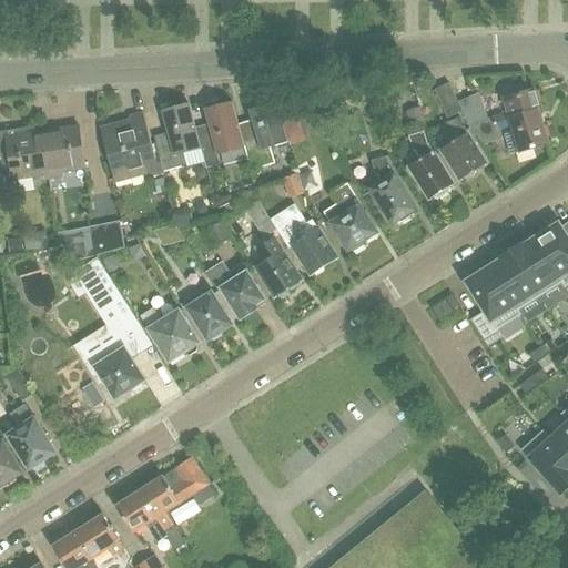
[(448,119),(463,112),(458,103),(449,83),(435,90),(448,119)]
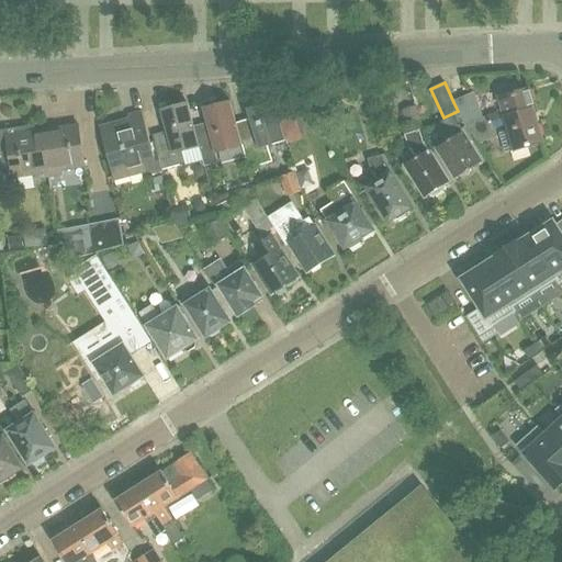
[(499,133),(505,153),(541,142),(532,113),(536,112),(529,89),(498,98),(503,112),(486,116),(490,130),(507,124),(509,131),(499,133)]
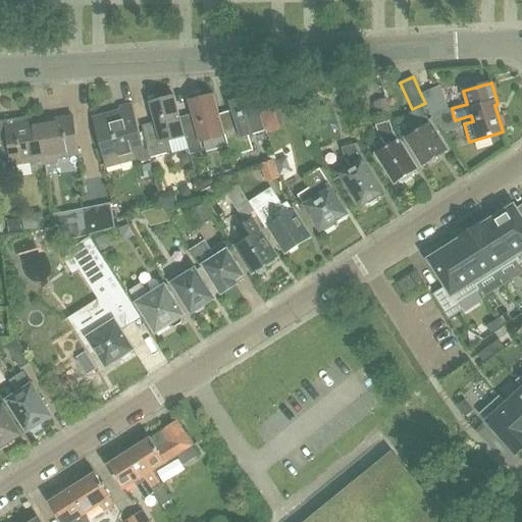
[(421,95),(425,103),(430,115),(449,106),(439,86),(422,94),(422,95),(421,95)]
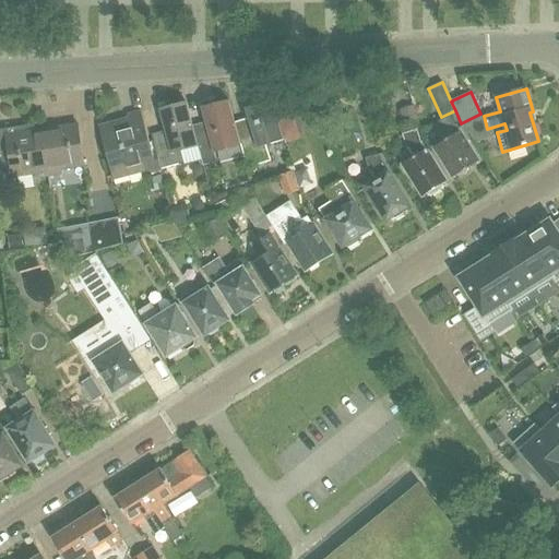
[(247,118),(234,121),(240,144),(247,166),(271,159),(266,143),(283,139),(272,99),(245,107),(247,118)]
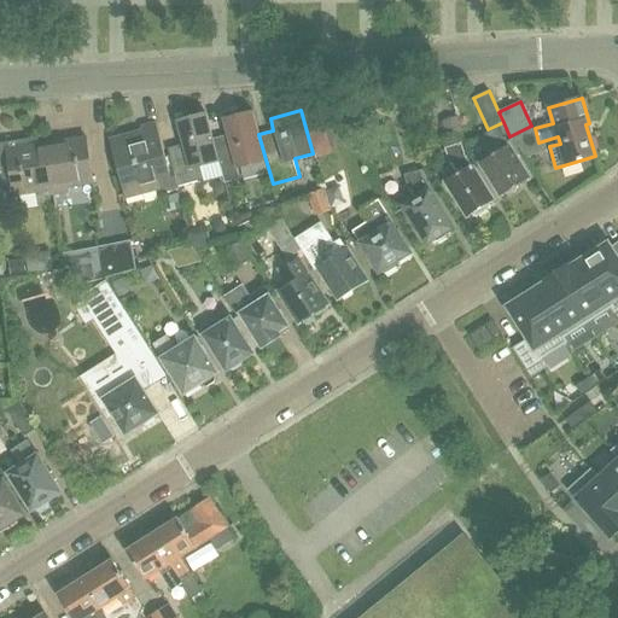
[(226,134),(211,139),(223,178),(225,182),(239,179),(235,168),(266,159),(258,134),(252,112),(222,121),(226,134)]
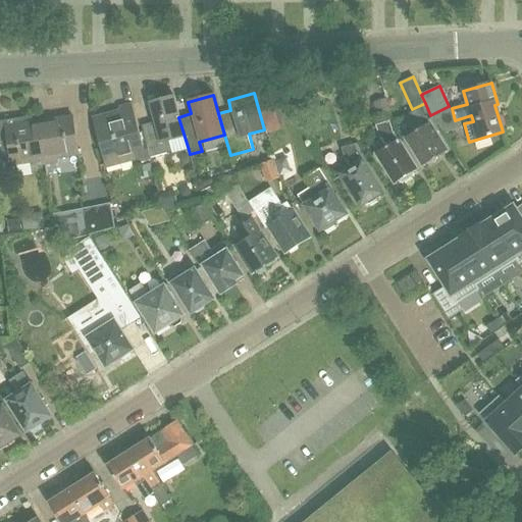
[(153,122),(141,126),(146,145),(150,158),(170,152),(170,155),(189,150),(178,117),(173,96),(148,103),(153,122)]
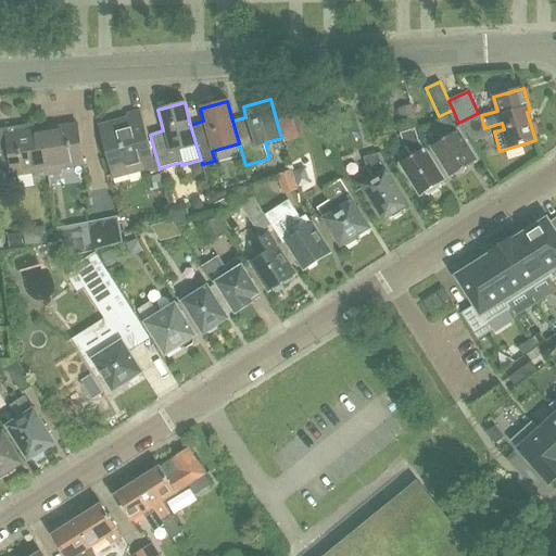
[(418,126),(412,104),(397,110),(404,130),(418,126)]
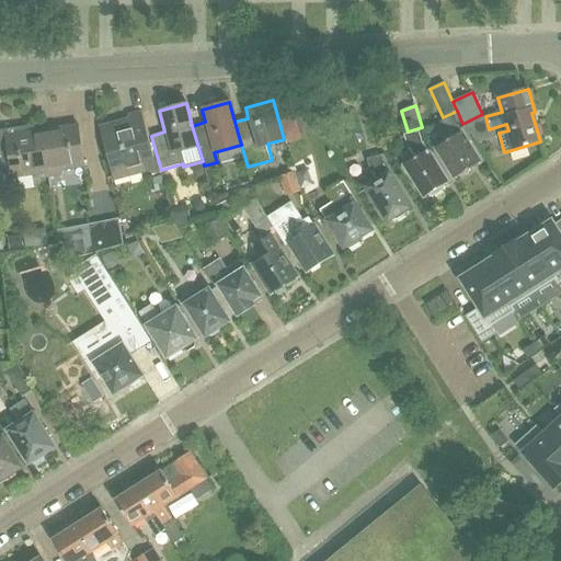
[(161,171),(161,170),(157,156),(153,157),(140,112),(127,116),(129,124),(122,126),(121,122),(101,127),(104,137),(101,137),(113,181),(150,171),(151,174),(161,171)]
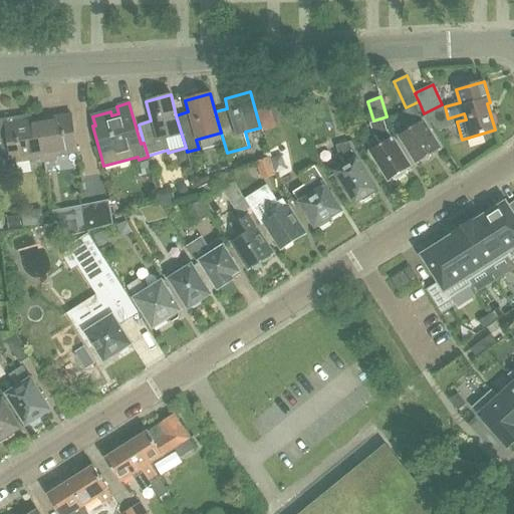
[(412,127),(400,136),(418,163),(439,150),(425,126),(426,125),(421,117),(417,106),(405,112),(409,122),(412,127)]
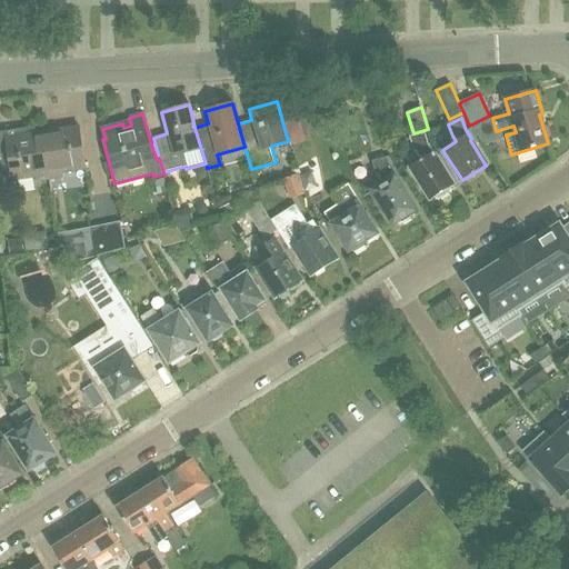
[(301,123),(289,127),(292,139),(305,136),(301,123)]
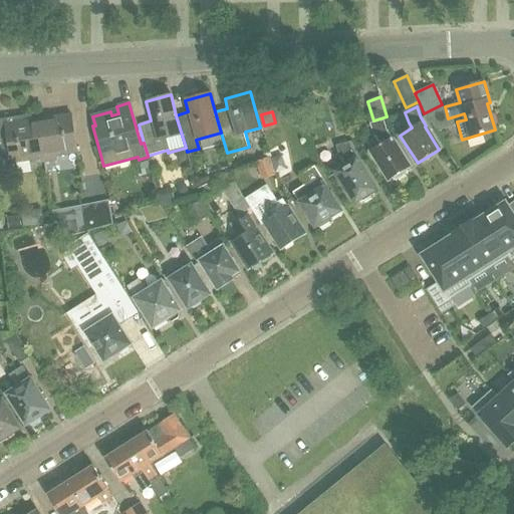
[(37,118),(43,158),(44,163),(58,161),(57,156),(76,153),(70,113),(37,118)]
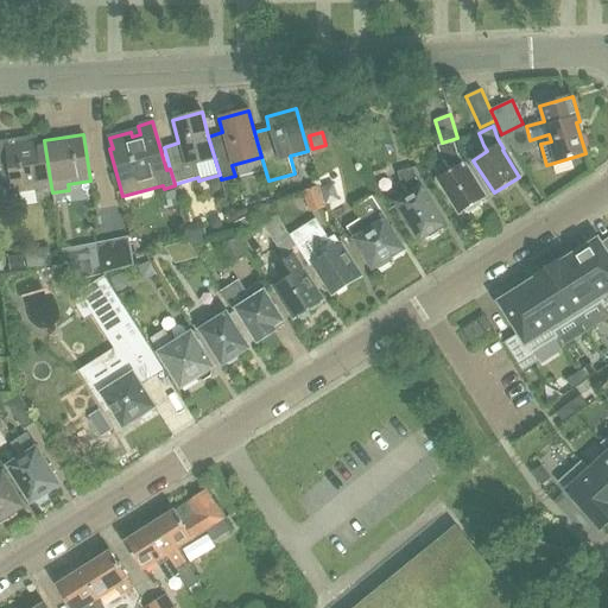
[(13,192),(38,189),(39,195),(52,192),(51,187),(44,140),(30,143),(6,146),(10,171),(0,171),(0,204),(14,202),(13,192)]
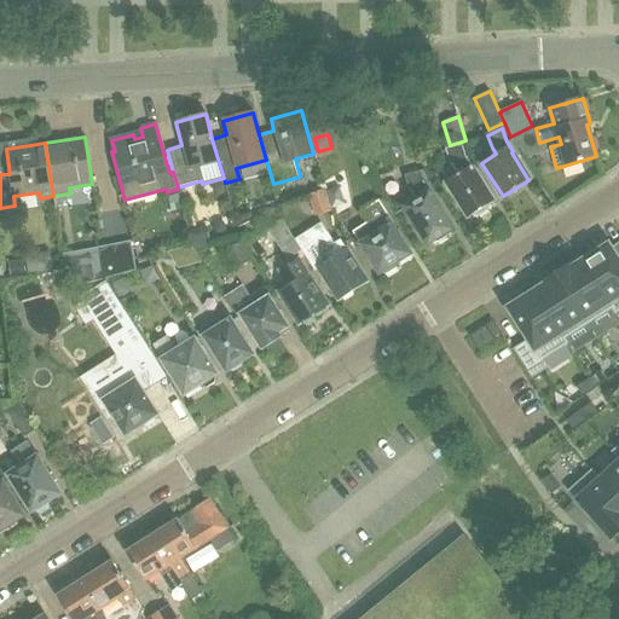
[(490,204),(492,202),(473,171),(474,169),(466,157),(461,144),(445,150),(451,166),(458,175),(445,184),(453,198),(456,197),(469,218),(474,214),(479,215),(487,209),(490,204)]
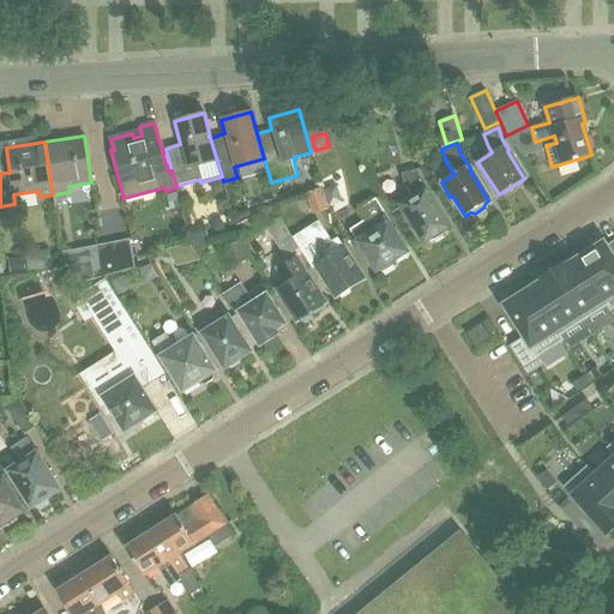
[(409,223),(411,222),(425,242),(427,240),(434,242),(444,236),(444,230),(447,227),(428,196),(429,194),(420,181),(417,170),(402,175),(405,188),(413,199),(399,209),(409,223)]
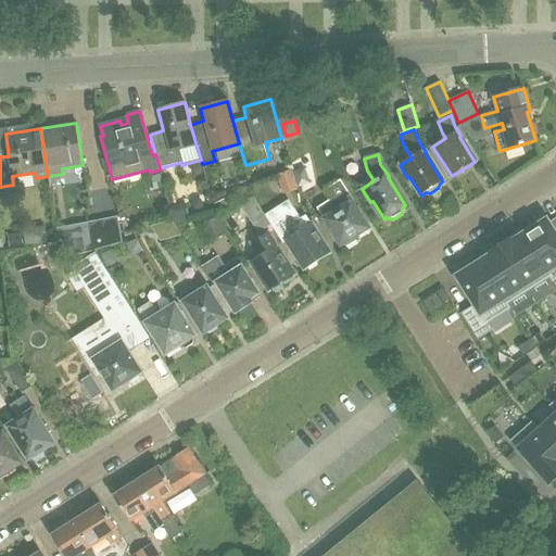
[(278,177),(283,193),(298,189),(291,172),(278,177)]
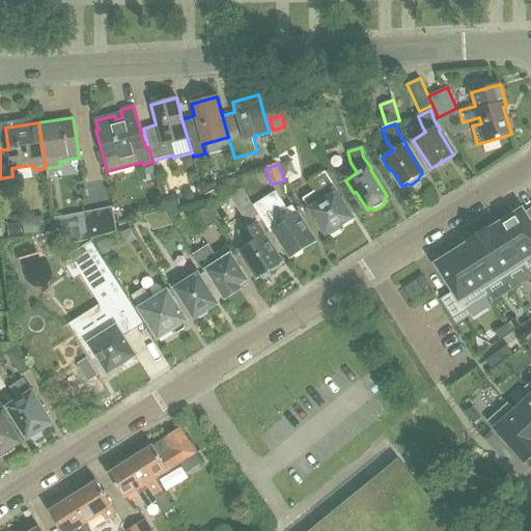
[(339,227),(353,218),(336,192),(337,191),(325,172),(310,182),(317,192),(303,201),(326,236),(330,233),(331,235),(341,229),(339,227)]
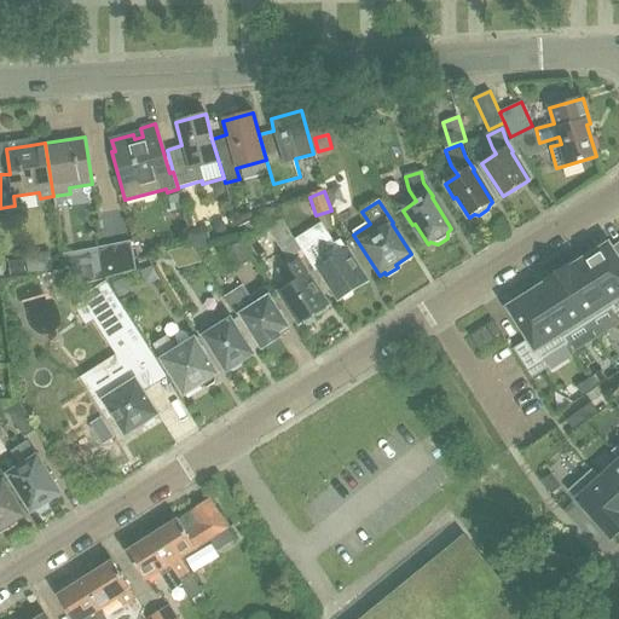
[(256,230),(252,220),(237,227),(242,237),(256,230)]
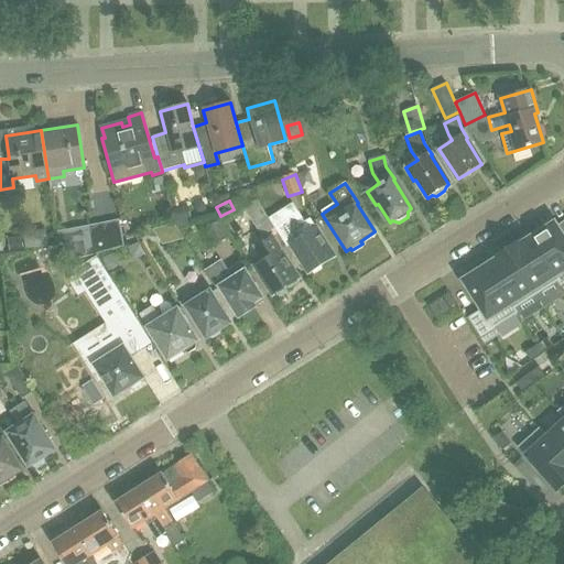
[(261,237),(274,228),(268,218),(257,201),(245,209),(261,237)]
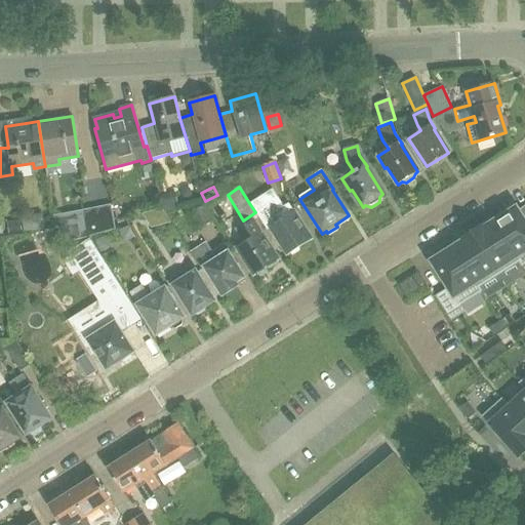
[(175,192),(162,195),(166,211),(179,208),(175,192)]
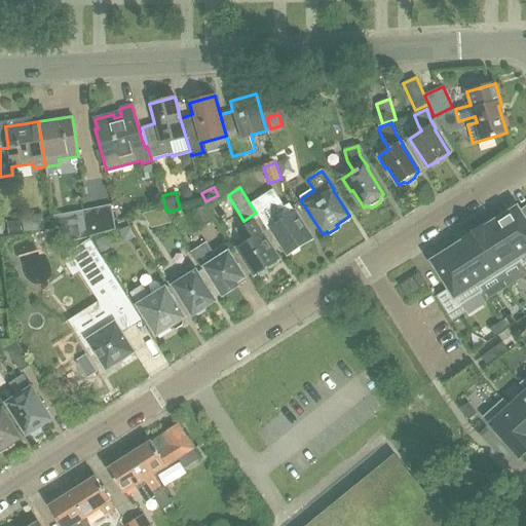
[(267,231),(270,229),(288,256),(290,254),(294,256),(299,253),(298,249),(312,240),(290,204),(286,208),(280,199),(257,215),(267,231)]
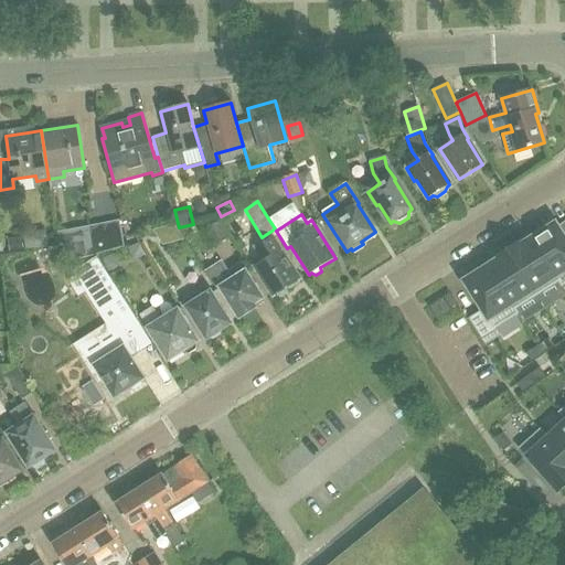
[(205,223),(216,241),(219,244),(230,237),(219,219),(205,223)]
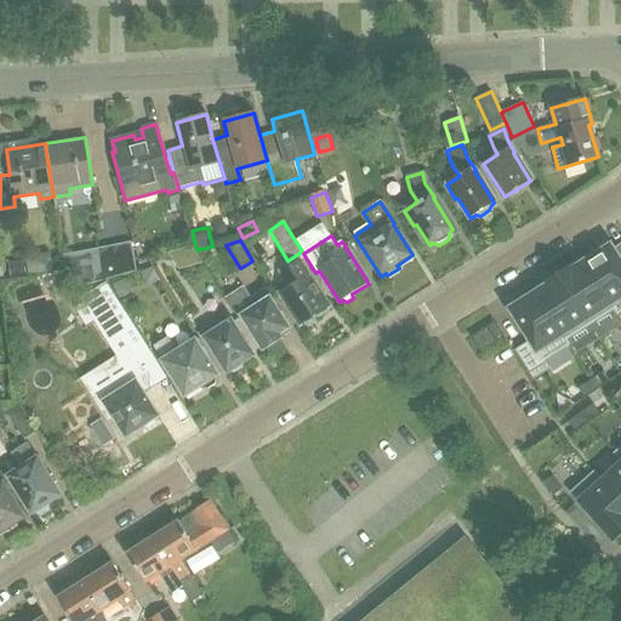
[(129,243),(114,246),(120,275),(123,275),(135,272),(129,243)]
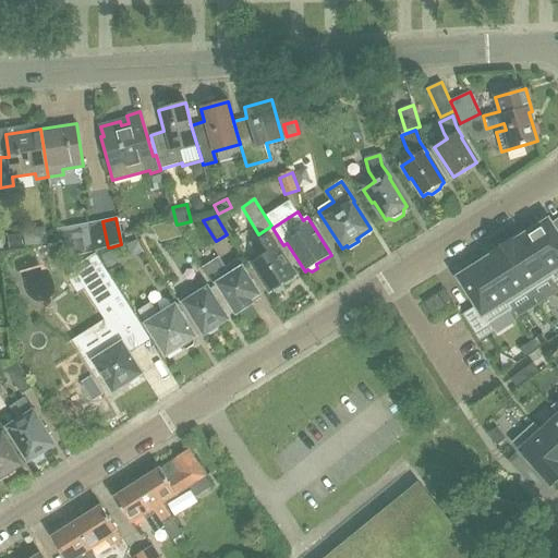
[(557,234),(548,220),(525,234),(553,277),(552,278),(554,282),(557,279),(557,234)]
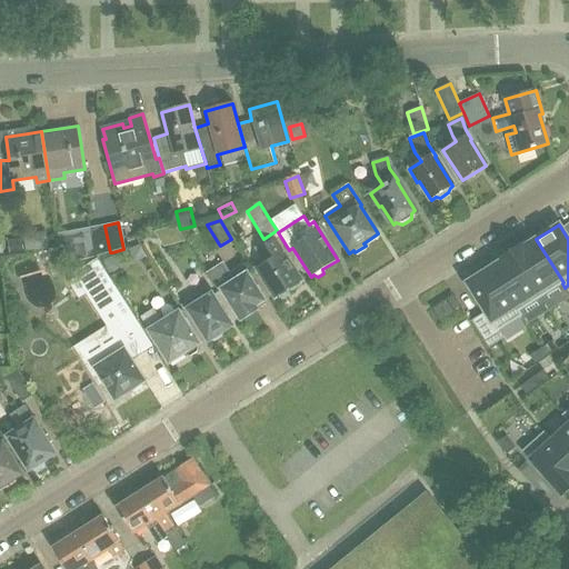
[(101,256),(110,252),(105,226),(91,230),(93,240),(63,246),(67,262),(97,257),(101,256)]
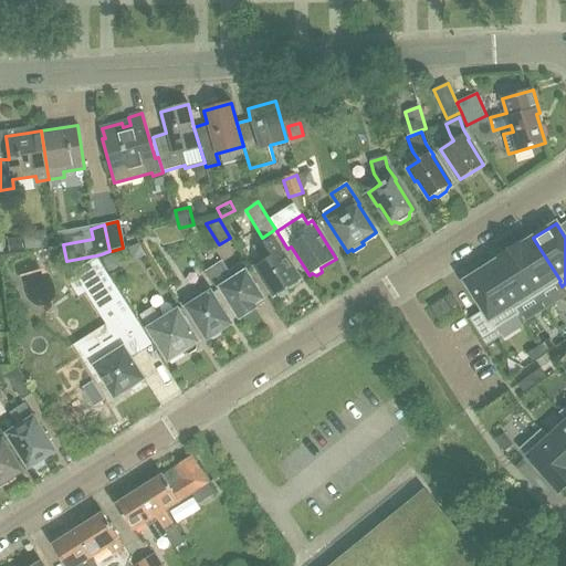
[(10,253),(24,251),(22,237),(8,239),(10,253)]
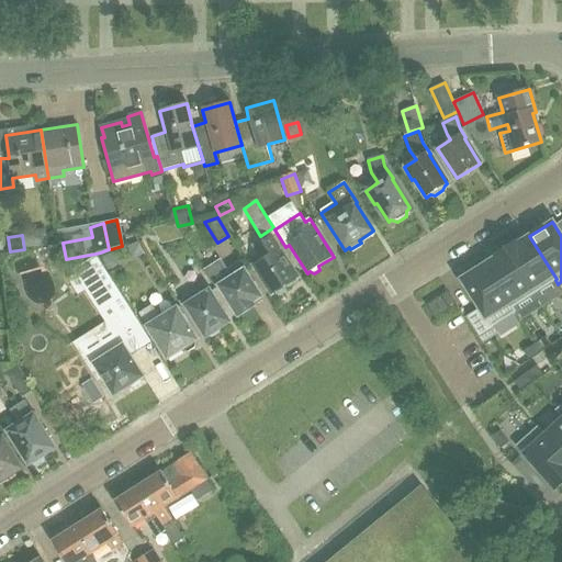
[(557,279),(529,236),(521,240),(519,237),(505,247),(535,293),(555,280),(557,279)]
